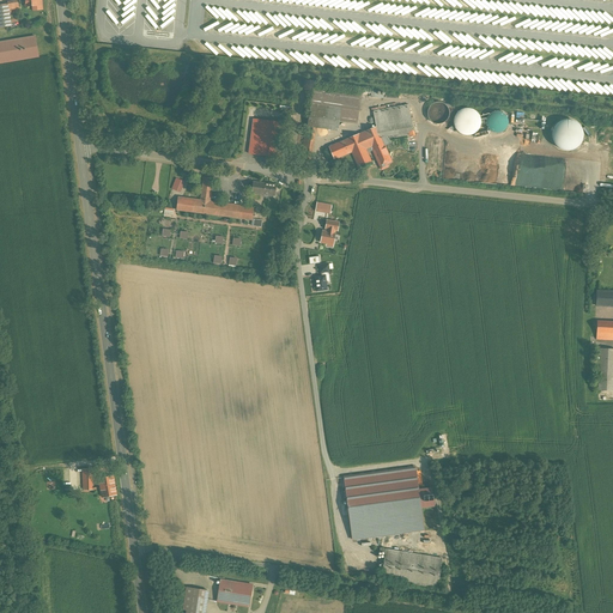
[(25,0),(26,6),(35,6),(36,10),(42,10),(41,0),(25,0)]
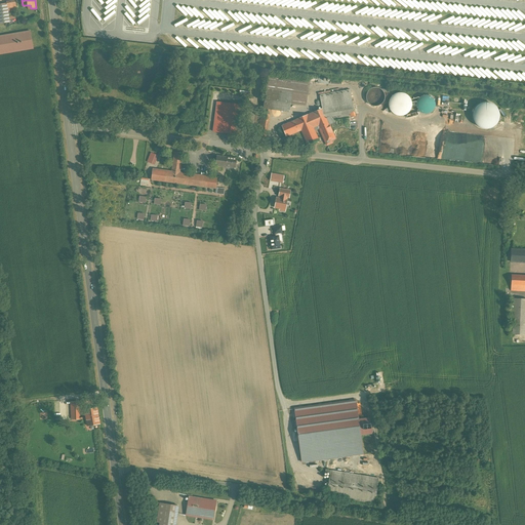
[(16,2),(6,3),(8,11),(18,10),(16,2)]
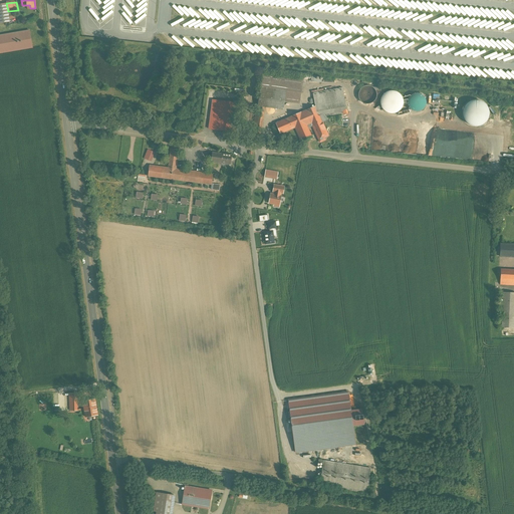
[(6,3),(0,4),(0,23),(9,22),(8,11),(6,3)]
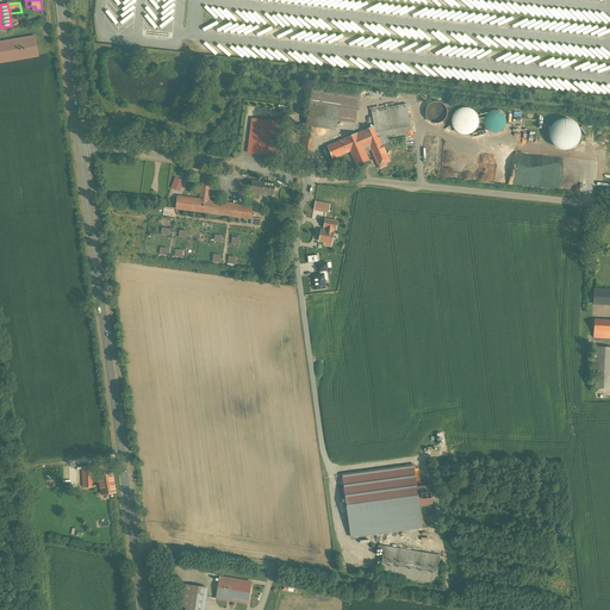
[(0,63),(43,58),(39,37),(0,42),(0,63)]
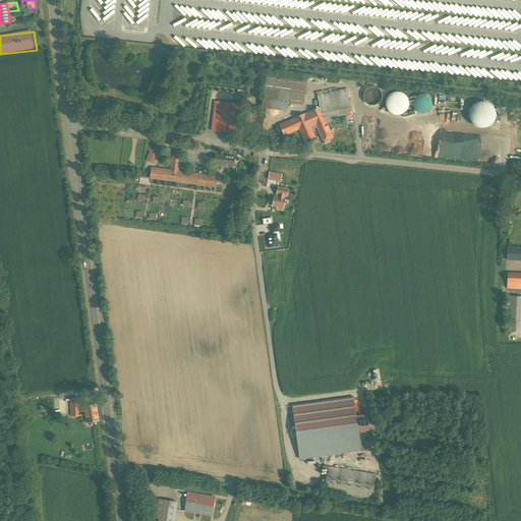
[(306,80),(266,74),(264,89),(304,95),(306,80)]
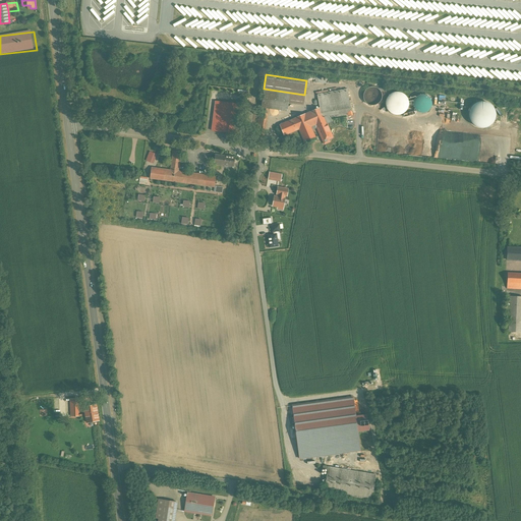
[(382,99),(382,97),(382,94),(381,93),(380,91),(379,90),(378,89),(375,88),(373,87),(371,87),(369,88),(368,88),(367,89),(365,90),(364,92),(363,93),(363,95),(363,97),(363,99),(364,100),(364,102),(366,103),(367,104),(369,105),(371,106),(372,106),(374,105),(377,105),(378,104),(380,103),(381,102),(381,100),(382,99)]
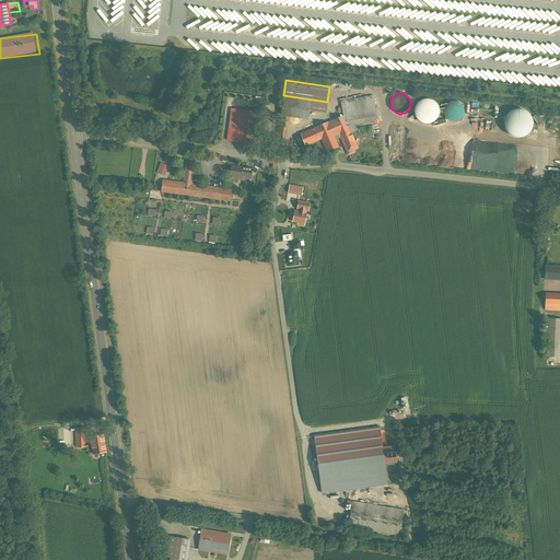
[(327,102),(283,95),(280,115),(289,117),(308,119),(310,112),(311,111),(326,113),(327,102)]
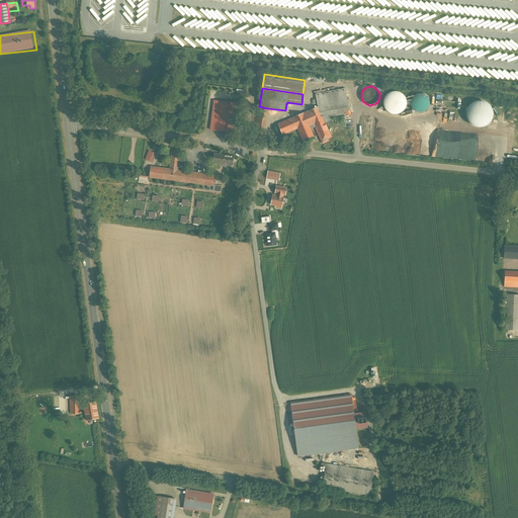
[(327,92),(315,94),(318,107),(319,109),(348,104),(345,88),(335,90),(327,92)]
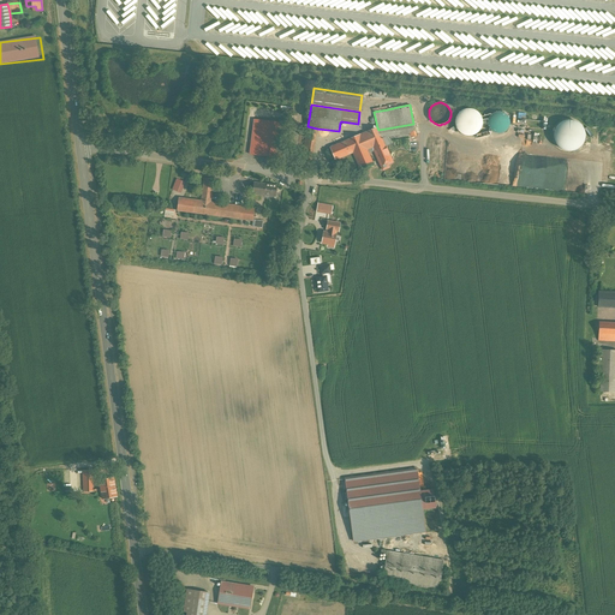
[(469,136),(473,135),(477,132),(481,129),(482,125),(482,120),(481,117),(478,113),(475,109),(470,108),(466,109),(461,111),(458,113),(457,118),(455,121),(455,126),(458,130),(460,133),(465,135),(469,136)]
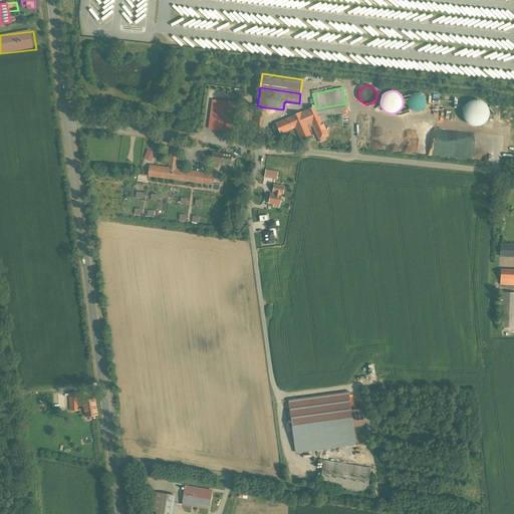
[(408,104),(409,106),(411,109),(413,110),(416,111),(419,111),(422,110),(424,108),(425,106),(426,103),(426,100),(425,97),(422,95),(420,93),(417,93),(414,94),(411,95),(409,98),(408,101),(408,104)]
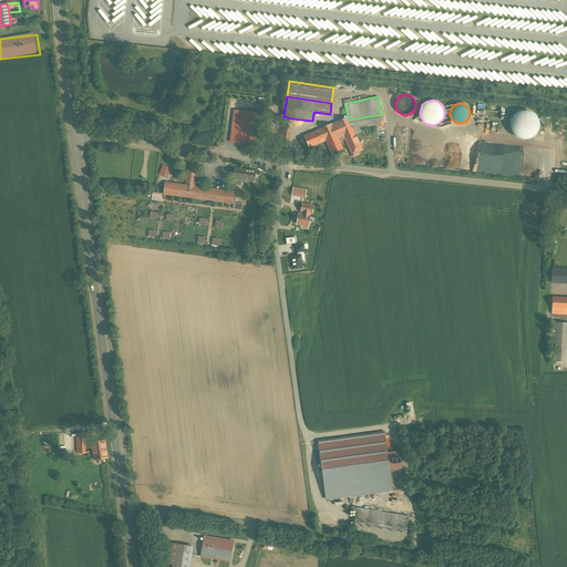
[(264,114),(235,111),(230,142),(260,146),(264,114)]
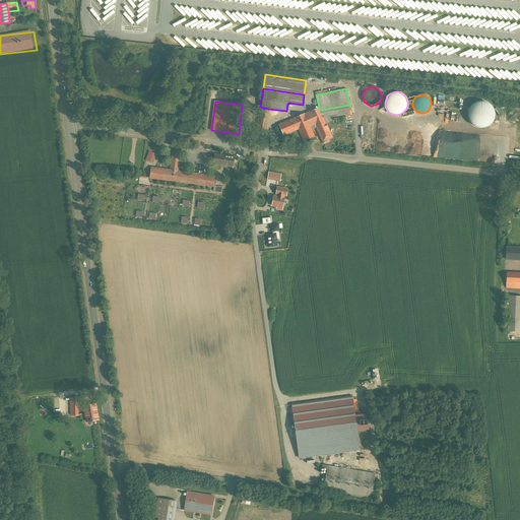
[(484,102),(479,102),(475,103),(472,105),(469,109),(468,113),(468,117),(469,121),(472,125),(475,127),(480,128),(484,127),(489,126),(492,123),(494,119),(495,115),(494,110),(492,107),(489,104),(484,102)]
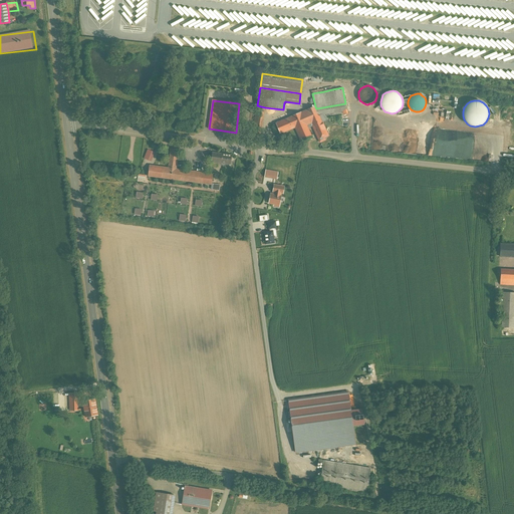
[(315,106),(275,123),(280,135),(295,127),(301,142),(312,137),(307,125),(309,124),(307,120),(319,114),(321,114),(325,113),(346,110),(345,103),(316,108),(315,106)]
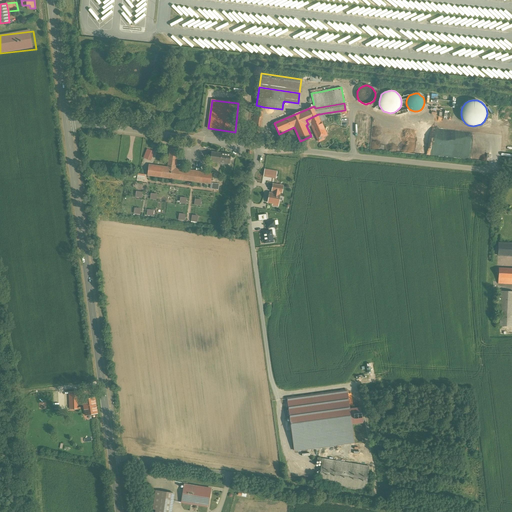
[(264,107),(256,105),(250,137),(258,138),(264,107)]
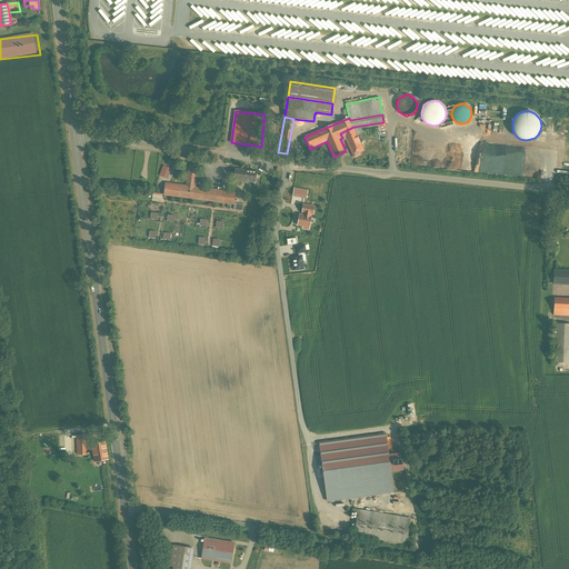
[(353,127),(340,133),(342,138),(343,141),(347,140),(352,153),(352,152),(357,150),(361,148),(362,149),(357,135),(359,133),(357,129),(356,127),(353,127)]
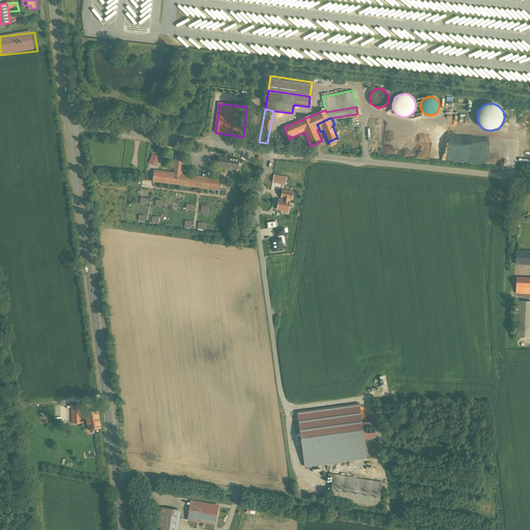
[(219,179),(181,174),(183,154),(176,153),(174,173),(154,171),(152,181),(217,189),(219,179)]
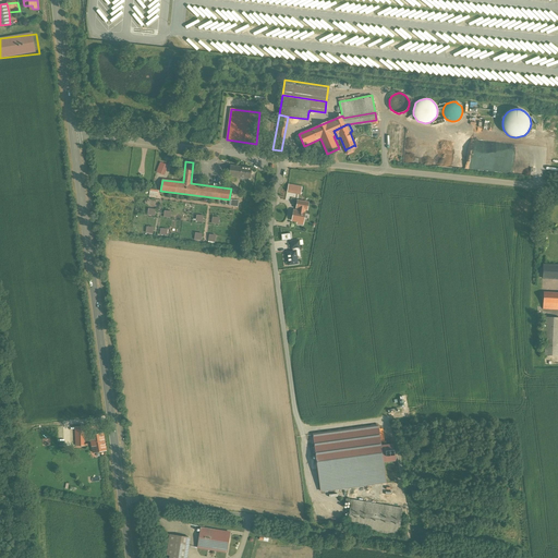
[(158,173),(164,176),(168,166),(165,165),(162,164),(158,173)]
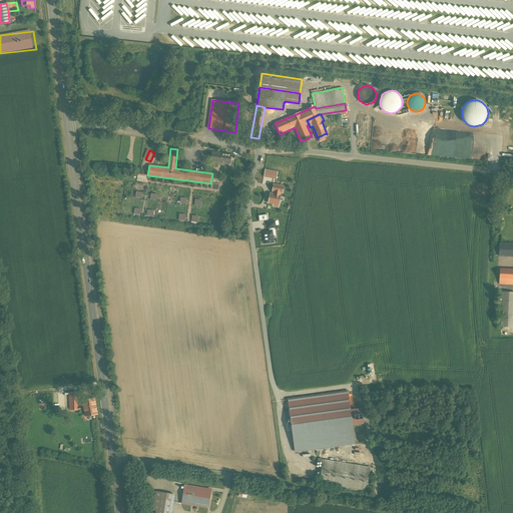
[(231,154),(211,152),(210,161),(229,164),(231,154)]
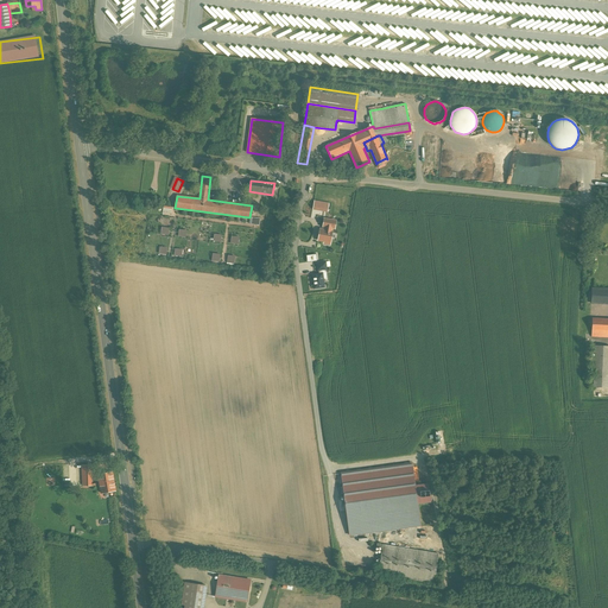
[(321,229),(318,240),(324,241),(324,244),(330,245),(331,232),(331,228),(325,227),(324,230),(321,229)]
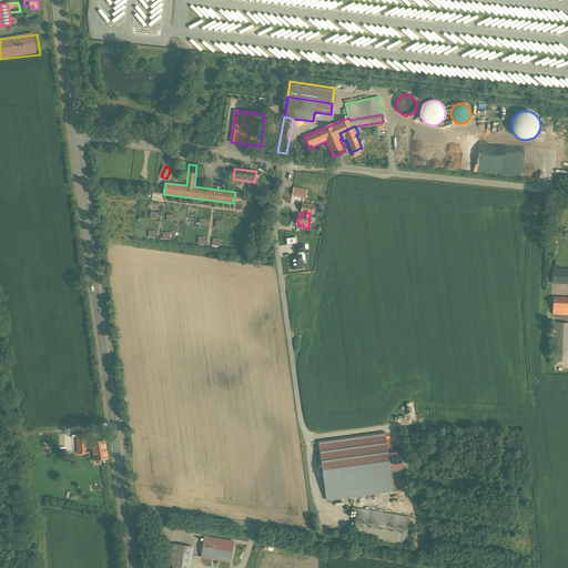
[(304,244),(295,245),(296,253),(297,253),(297,255),(292,256),(293,270),(303,269),(302,255),(305,255),(305,252),(304,244)]
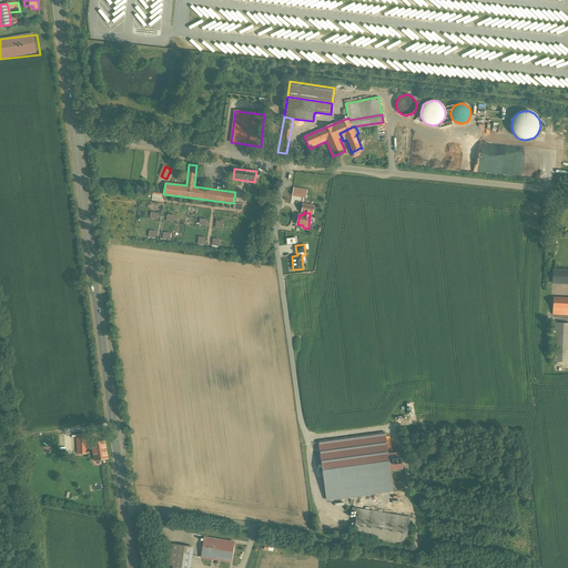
[(567,270),(553,270),(553,283),(567,284),(567,270)]
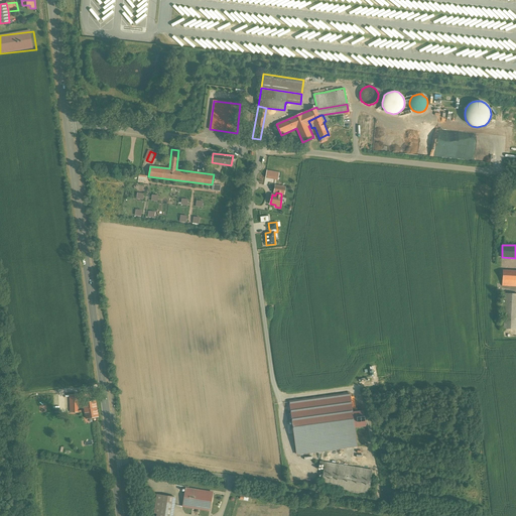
[(515,270),(503,270),(502,285),(515,286),(515,270)]
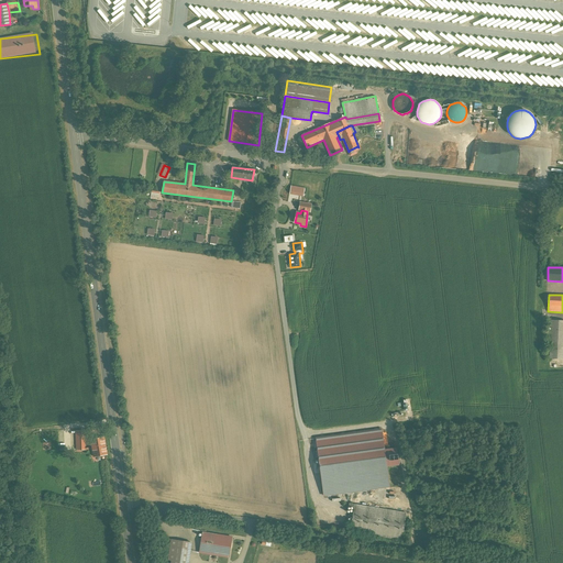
[(562,320),(551,320),(551,321),(549,321),(548,331),(551,331),(550,359),(562,359),(562,320)]
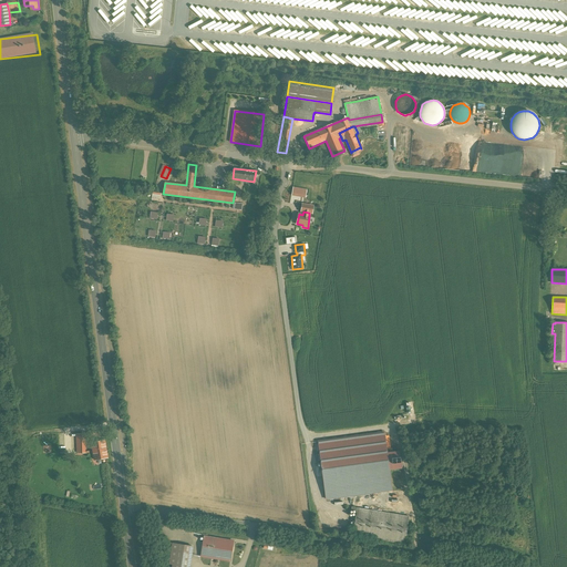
[(392,490),(390,470),(402,468),(400,451),(388,453),(384,433),(318,442),(326,498),(392,490)]
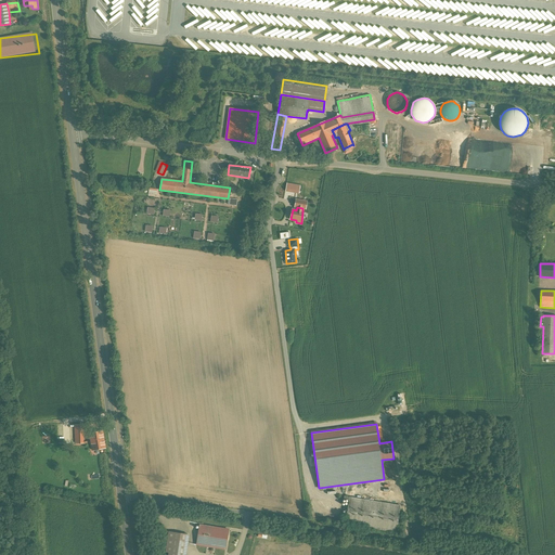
[(102,431),(89,434),(92,450),(105,448),(102,431)]
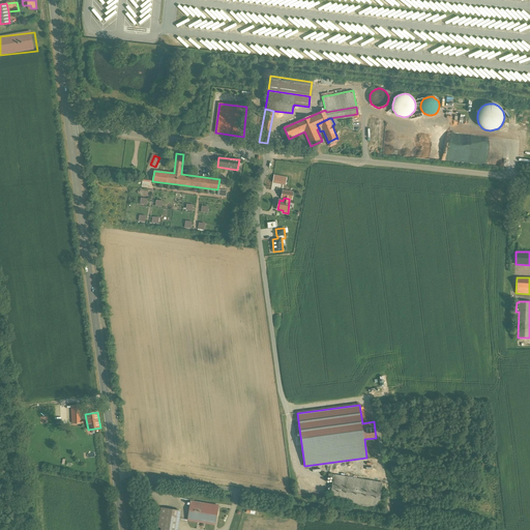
[(382,482),(329,474),(328,477),(333,477),(330,500),(378,508),(382,482)]
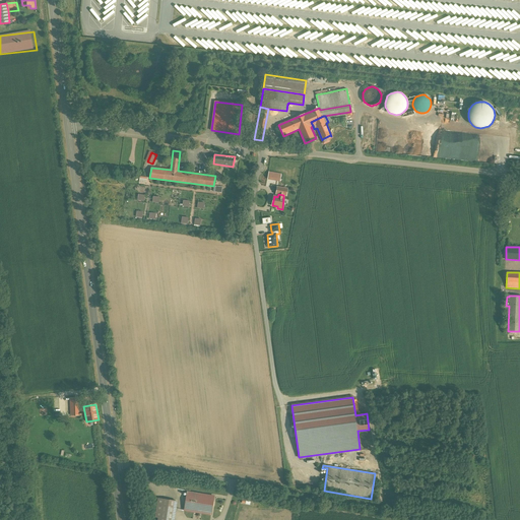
[(213,497),(187,492),(184,510),(211,514),(213,497)]
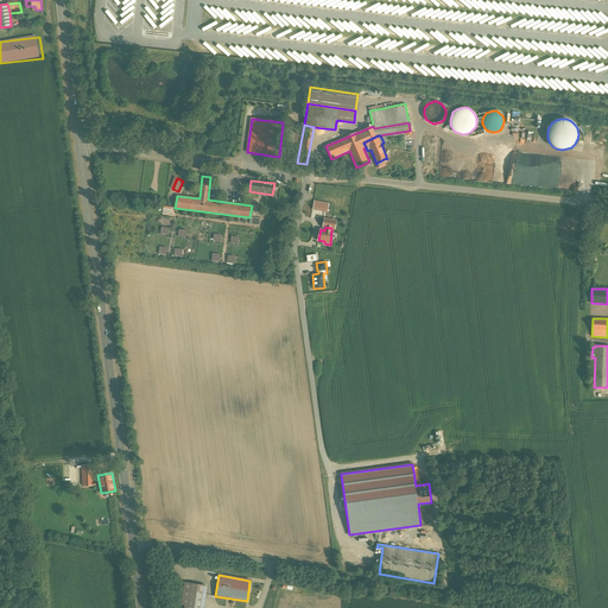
[(202,607),(207,586),(189,583),(184,607),(202,607)]
